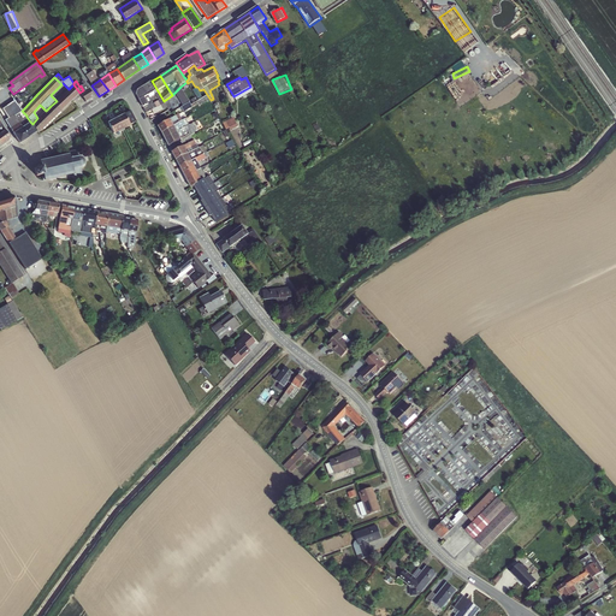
[(164,101),(152,81),(137,90),(136,94),(146,113),(153,111),(154,114),(167,107),(164,101)]
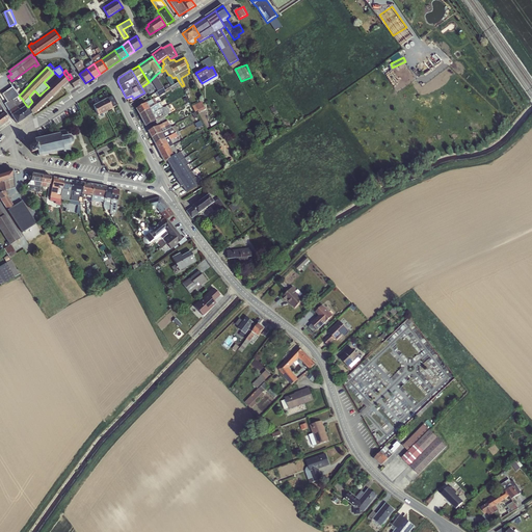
[(49,87),(44,91),(50,100),(69,81),(69,80),(63,73),(59,77),(49,87)]
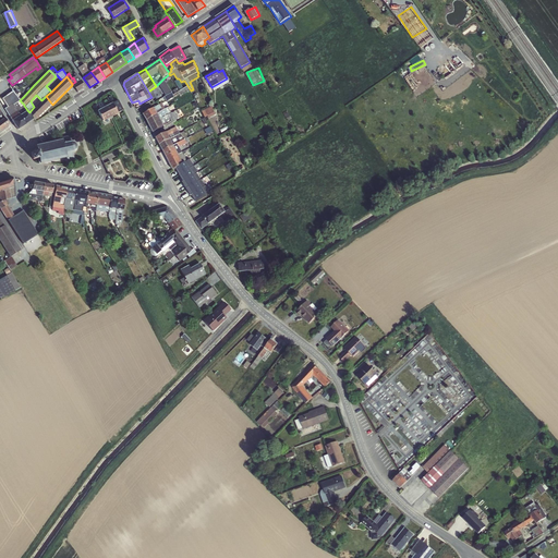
[(72,84),(72,85),(77,93),(85,87),(80,80),(75,82),(72,84)]
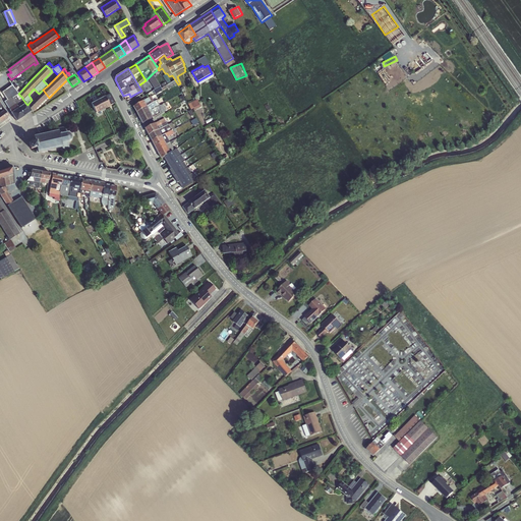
[(18,94),(12,85),(2,92),(7,100),(4,102),(8,108),(11,113),(18,108),(25,103),(22,99),(22,98),(18,100),(16,96),(18,94)]
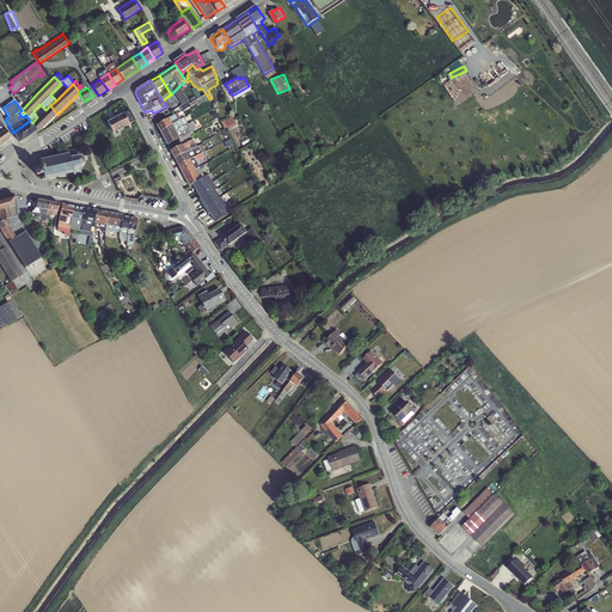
[(50,105),(46,110),(37,117),(32,123),(30,121),(37,130),(37,132),(38,133),(57,115),(50,105)]
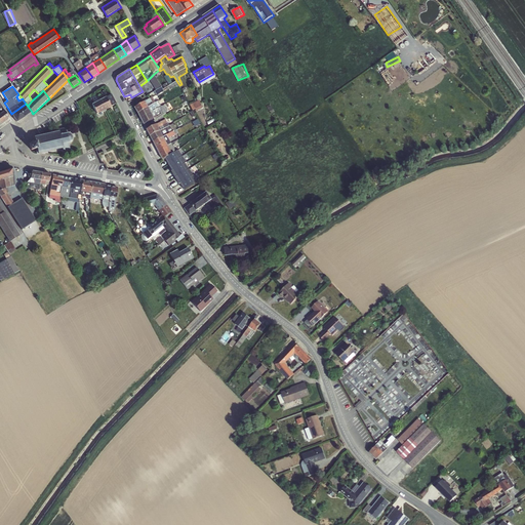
[(96,114),(116,104),(111,94),(108,96),(104,90),(101,92),(104,97),(93,103),(91,98),(87,101),(90,108),(92,107),(96,114)]
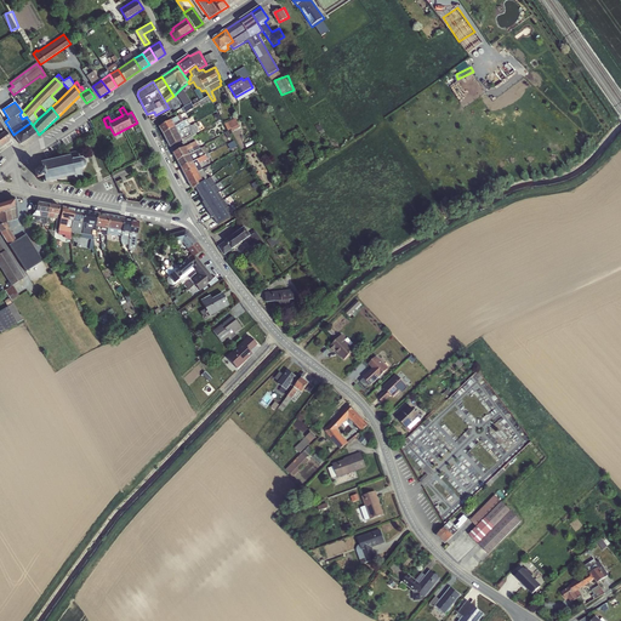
[(164,135),(184,121),(180,115),(159,127),(164,135)]
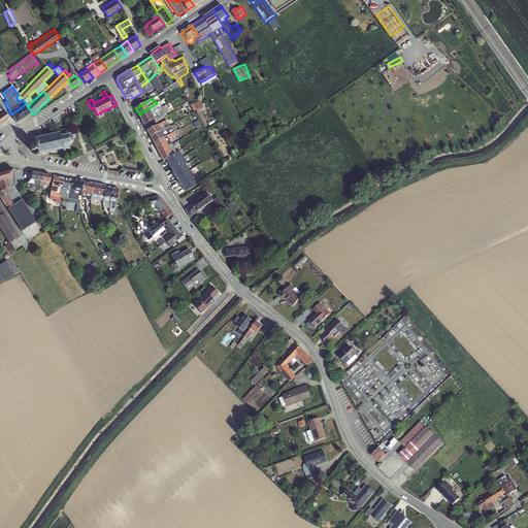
[(195,103),(198,111),(205,108),(201,100),(195,103)]
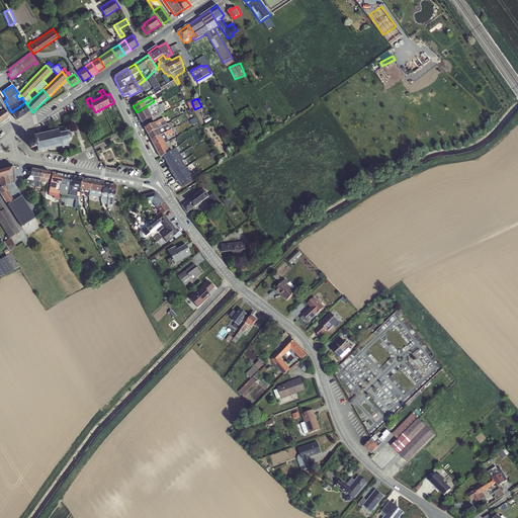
[(139,117),(160,105),(156,100),(154,101),(137,112),(139,117)]
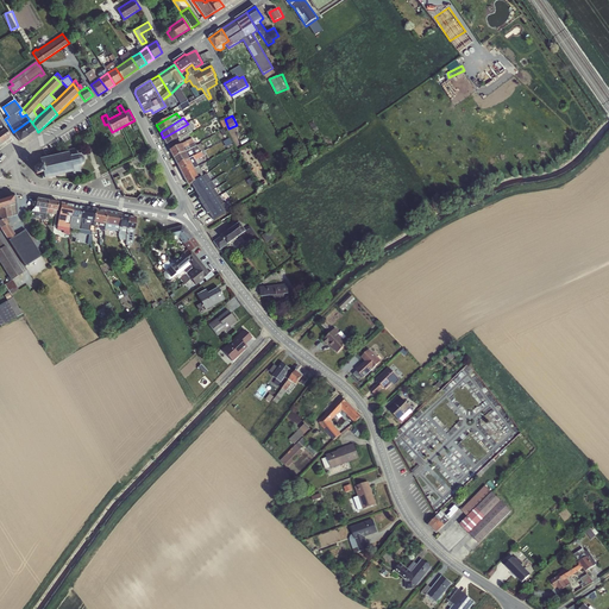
[(30,120),(22,126),(29,136),(37,131),(37,130),(30,120)]
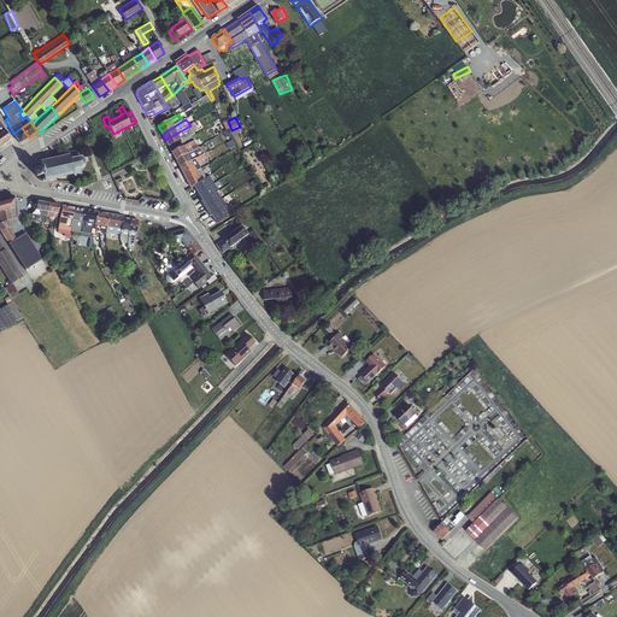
[(191,125),(165,140),(169,147),(182,140),(182,141),(199,131),(197,127),(198,125),(195,122),(191,125)]
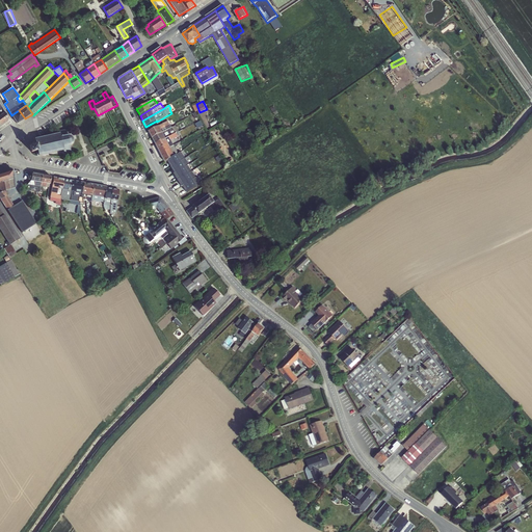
[(19,110),(11,115),(17,124),(25,118),(19,110)]
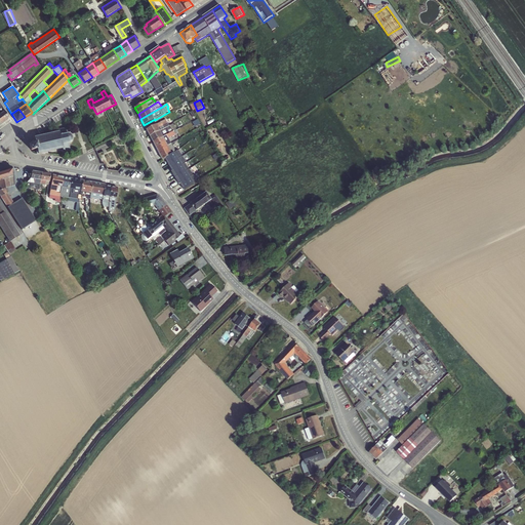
[(4,111),(0,113),(0,115),(4,121),(9,117),(4,111)]
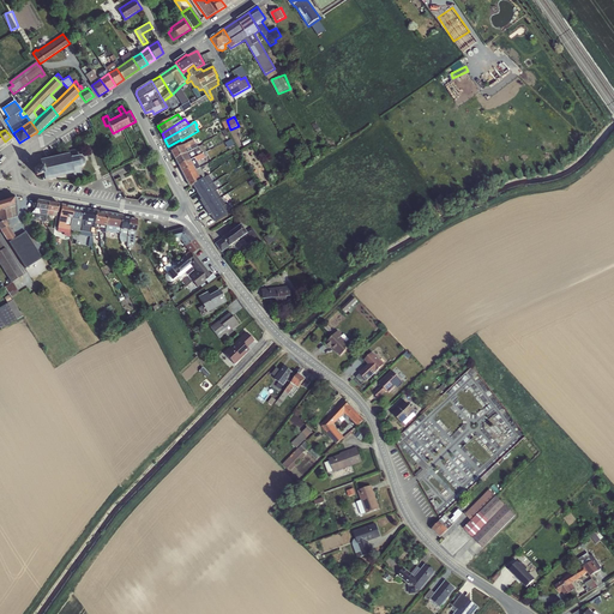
[(175,160),(198,148),(194,140),(172,151),(175,160)]
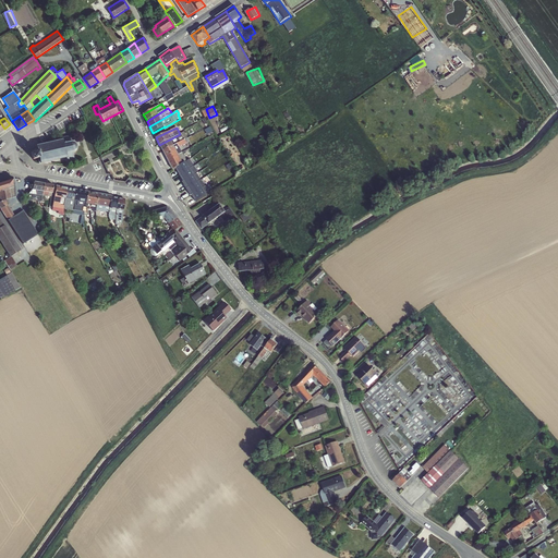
[(180,134),(159,145),(162,152),(187,138),(184,132),(180,134)]
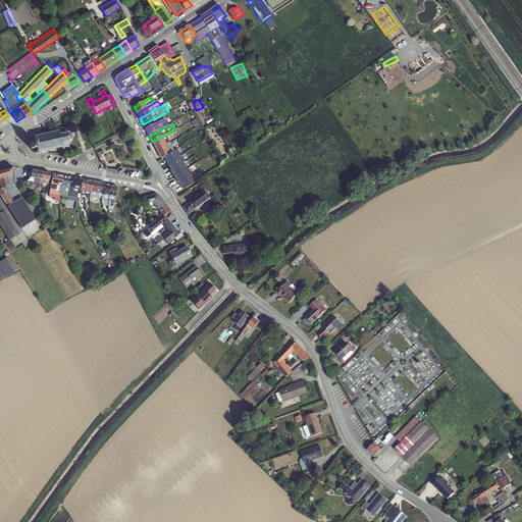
[(72,139),(71,135),(70,134),(65,132),(64,126),(58,128),(58,131),(34,136),(35,141),(29,143),(30,150),(35,149),(36,153),(39,153),(62,148),(63,150),(69,148),(68,143),(70,141),(72,139)]
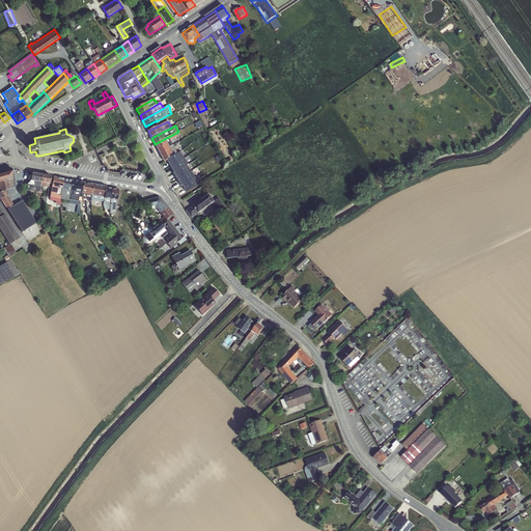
[(160,152),(173,145),(172,143),(174,142),(173,141),(177,139),(176,137),(179,135),(178,132),(155,144),(160,152)]
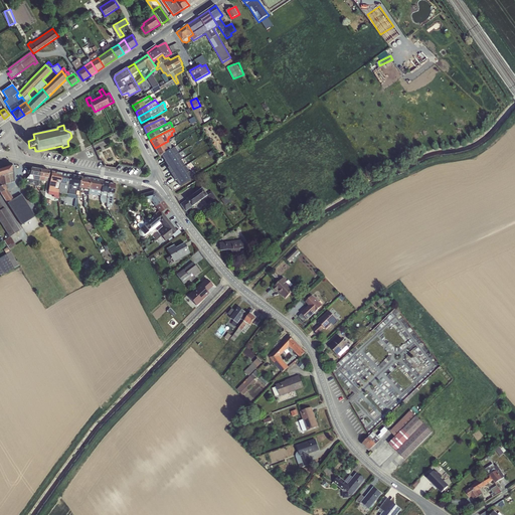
[(168,141),(155,148),(160,158),(167,152),(172,148),(168,141)]
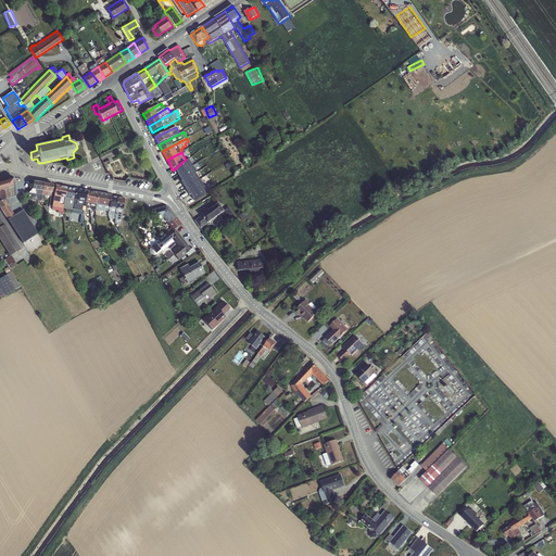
[(0,209),(23,243),(38,234),(23,210),(14,215),(8,204),(10,202),(8,199),(16,196),(14,178),(0,181),(0,209)]
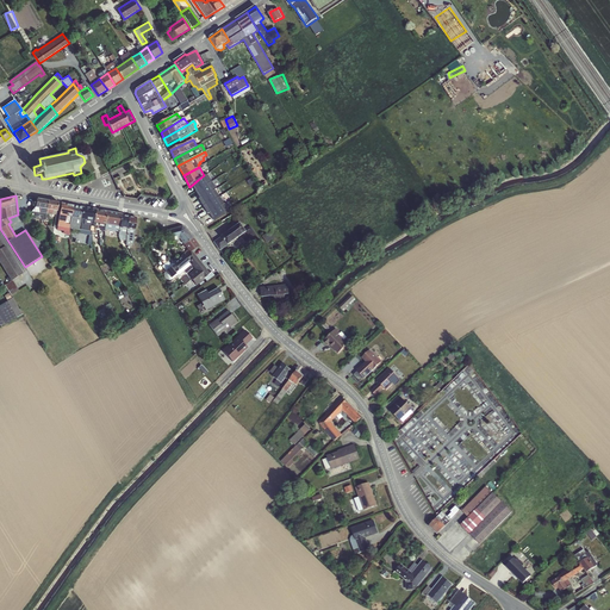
[(36,207),(47,210),(49,201),(37,199),(36,207)]
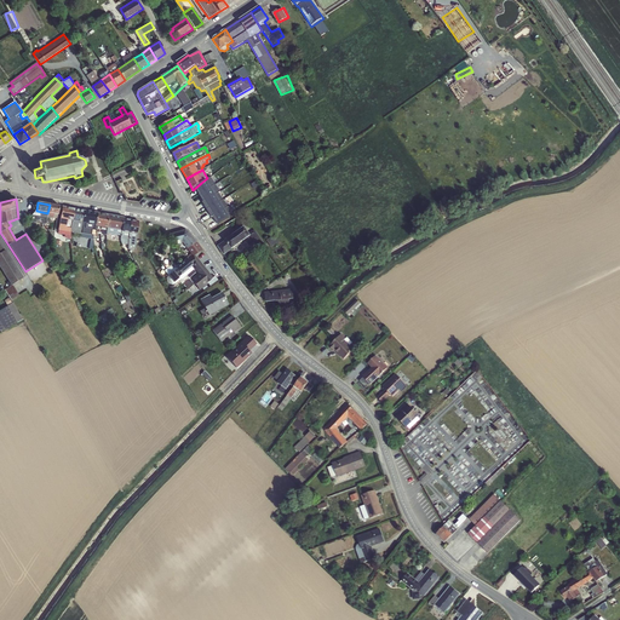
[(47,213),(55,214),(58,216),(59,206),(50,205),(47,213)]
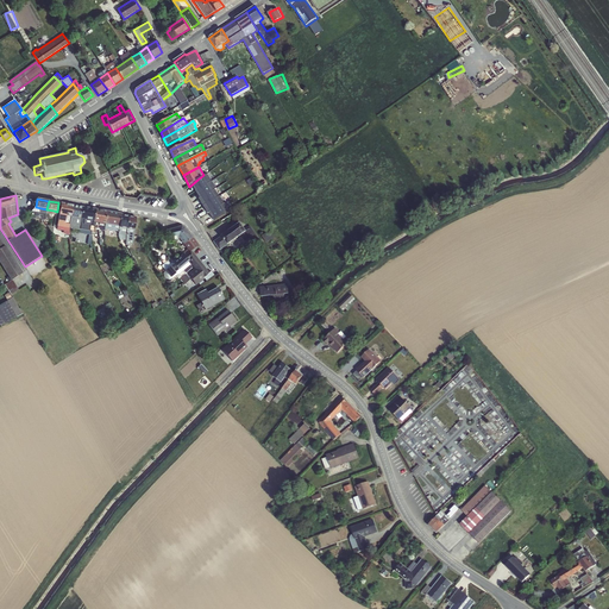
[(60,214),(71,217),(74,206),(61,203),(60,214)]
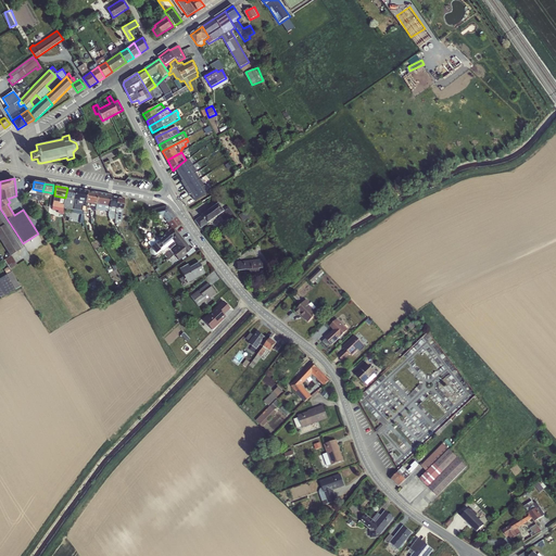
[(67,188),(65,198),(74,200),(76,189),(67,188)]
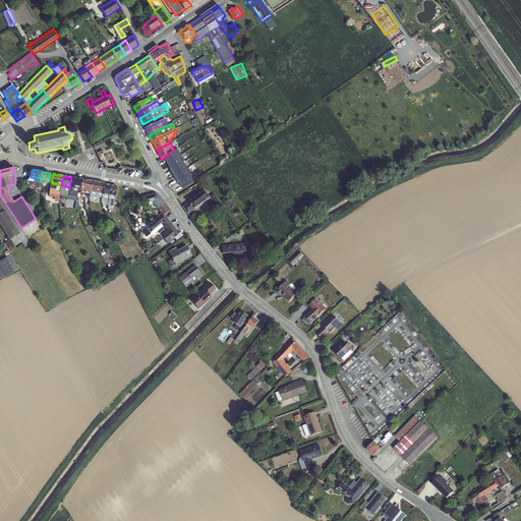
[(40,179),(31,177),(26,181),(25,183),(26,185),(22,187),(27,195),(32,193),(27,187),(29,187),(29,186),(38,188),(39,188),(40,183),(40,179)]
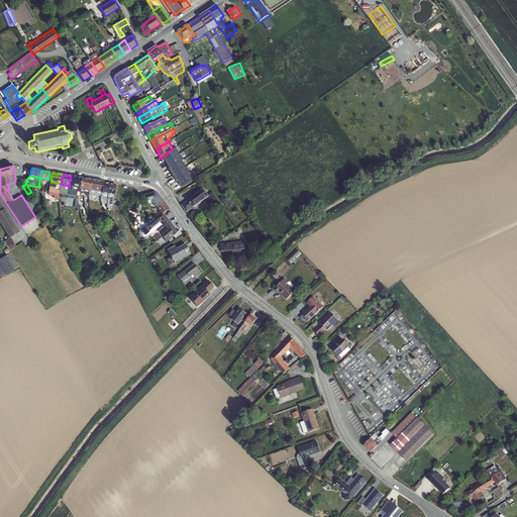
[(71,176),(69,186),(80,188),(81,178),(71,176)]
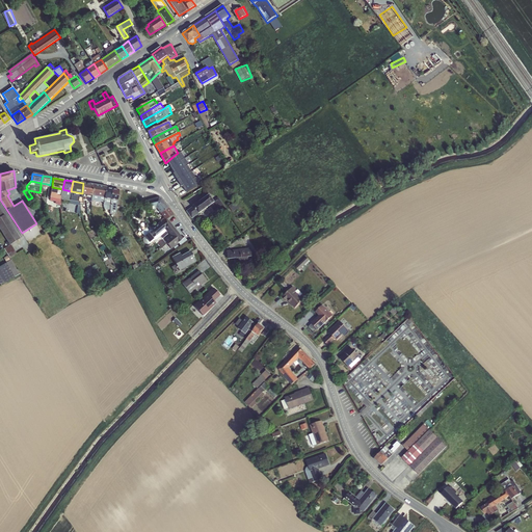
[(183,186),(177,190),(181,195),(187,192),(183,186)]
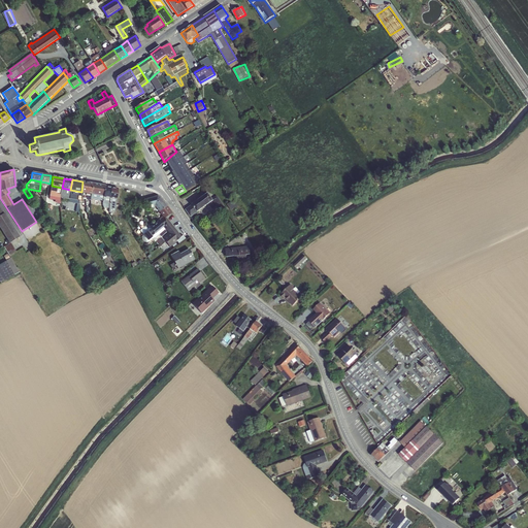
[(62,188),(52,186),(50,196),(60,198),(61,194),(61,193),(62,188)]
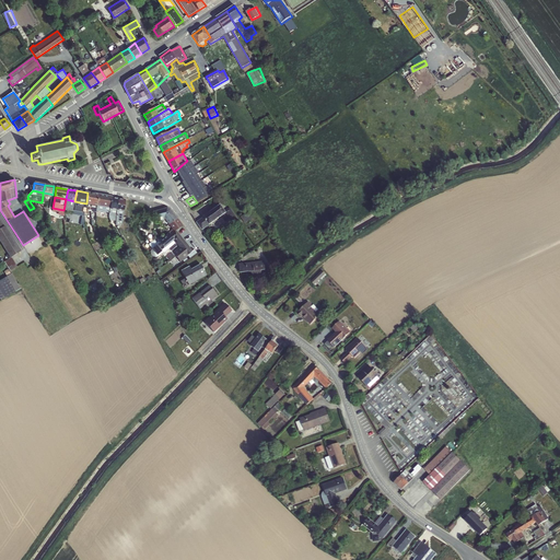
[(66,199),(65,205),(69,206),(68,210),(73,211),(74,207),(74,201),(66,199)]
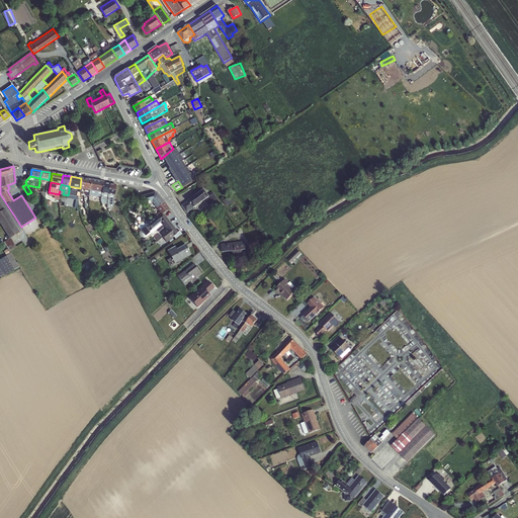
[(68,195),(67,199),(76,200),(78,200),(81,200),(81,198),(81,192),(81,189),(80,188),(69,186),(69,191),(68,195)]
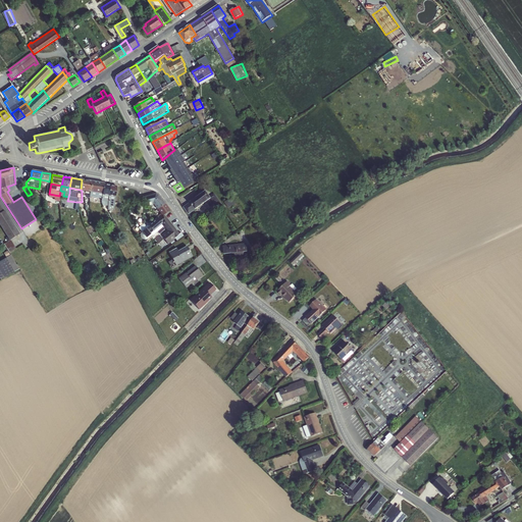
[(205,191),(183,207),(189,215),(206,203),(211,210),(221,204),(214,194),(210,197),(205,191)]
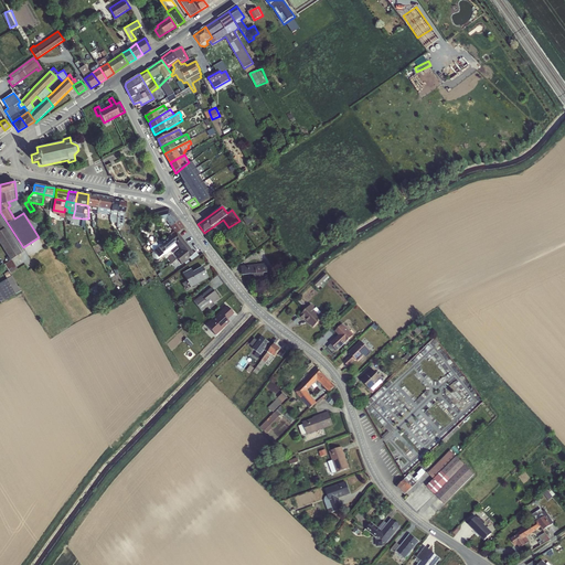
[(166,221),(170,226),(178,221),(171,211),(168,210),(155,213),(161,223),(166,221)]
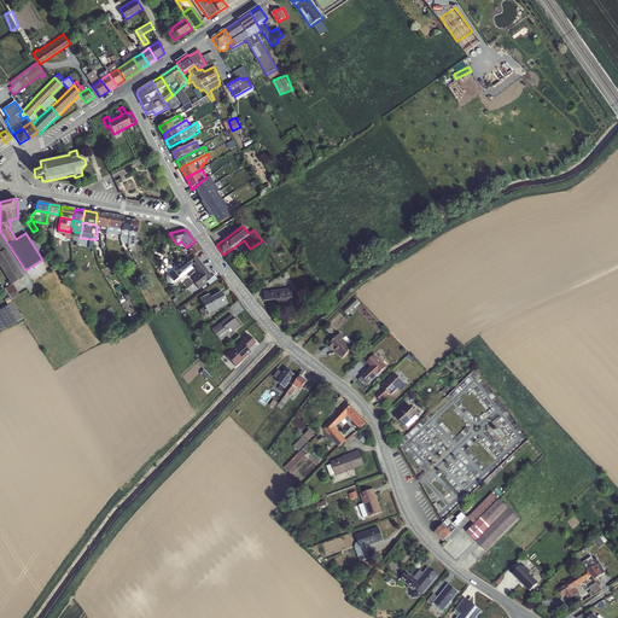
[(272,245),(278,240),(273,234),(267,239),(272,245)]
